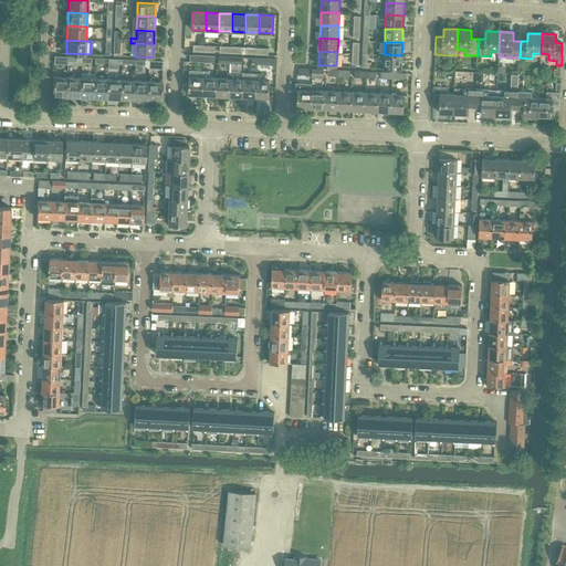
[(401,55),(384,54),(384,69),(401,69),(401,55)]
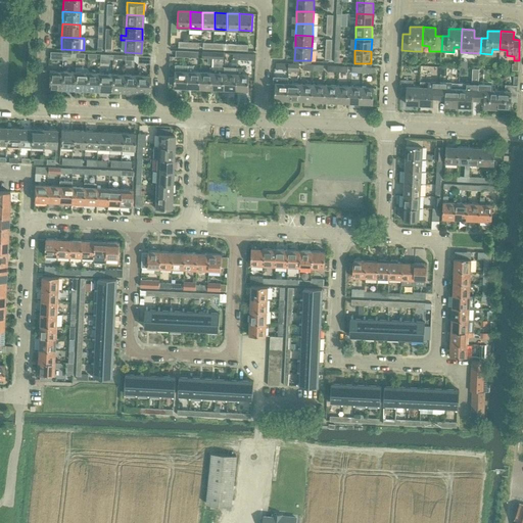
[(108,58),(112,58),(112,54),(100,53),(99,62),(108,63),(108,58)]
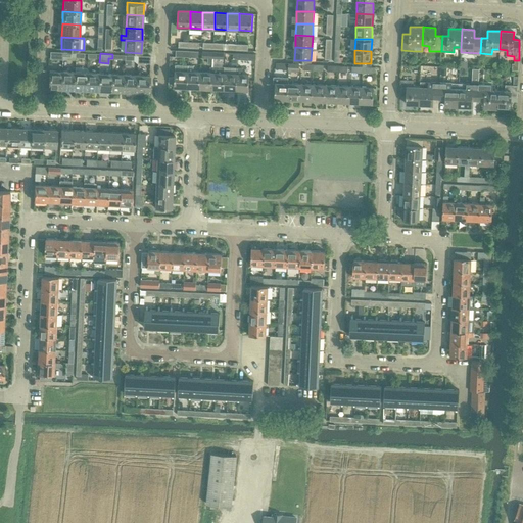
[(125,59),(125,65),(131,65),(131,59),(133,59),(134,55),(125,55),(125,59)]
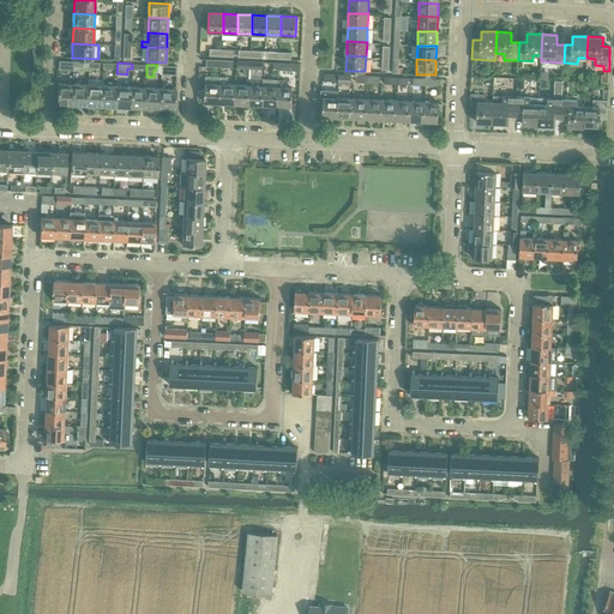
[(205,83),(204,102),(218,103),(220,76),(205,76),(205,83)]
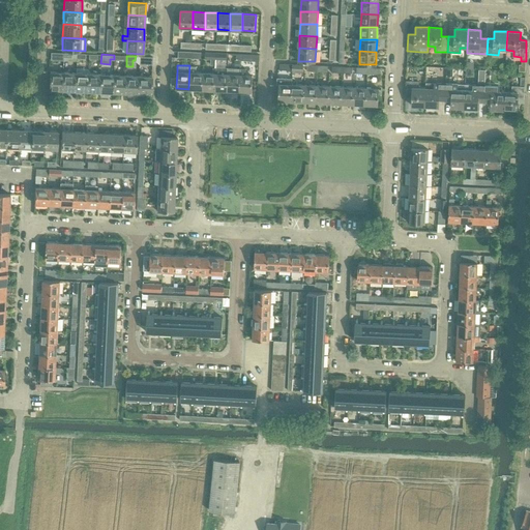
[(188,89),(201,89),(202,72),(196,72),(196,66),(189,65),(188,89)]
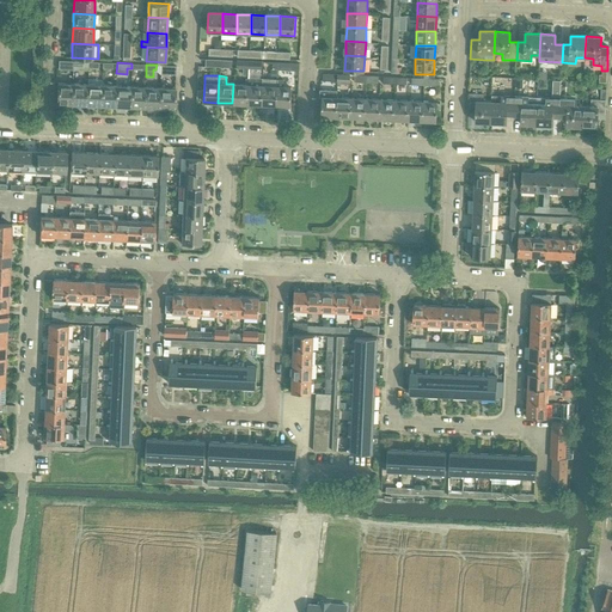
[(246,104),(261,104),(262,78),(248,78),(248,84),(246,104)]
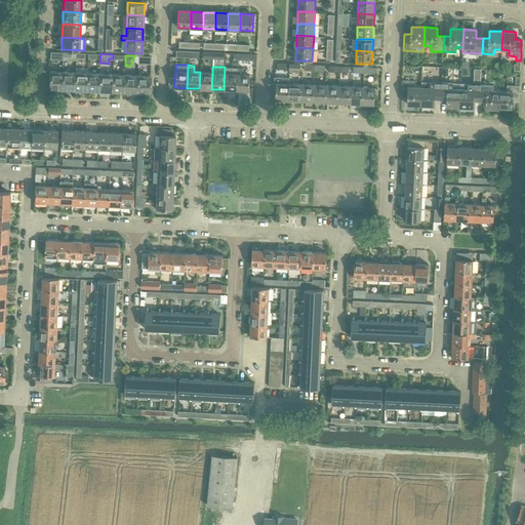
[(224,89),(236,90),(237,68),(225,67),(224,89)]
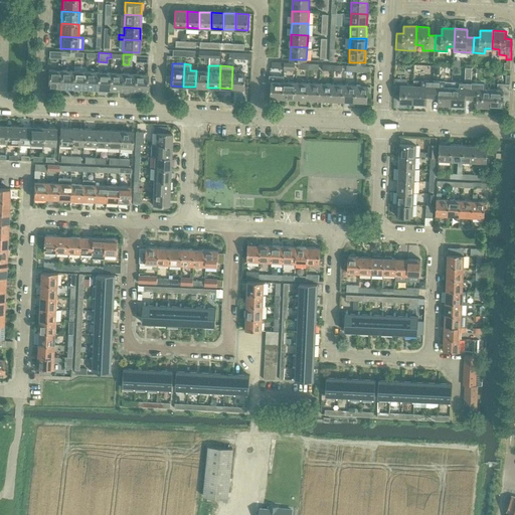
[(232,66),(231,89),(244,89),(245,72),(238,72),(239,66),(232,66)]
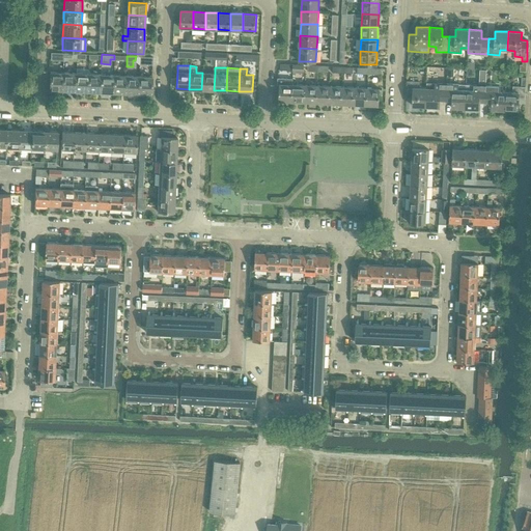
[(49,90),(61,90),(62,73),(50,72),(49,90)]
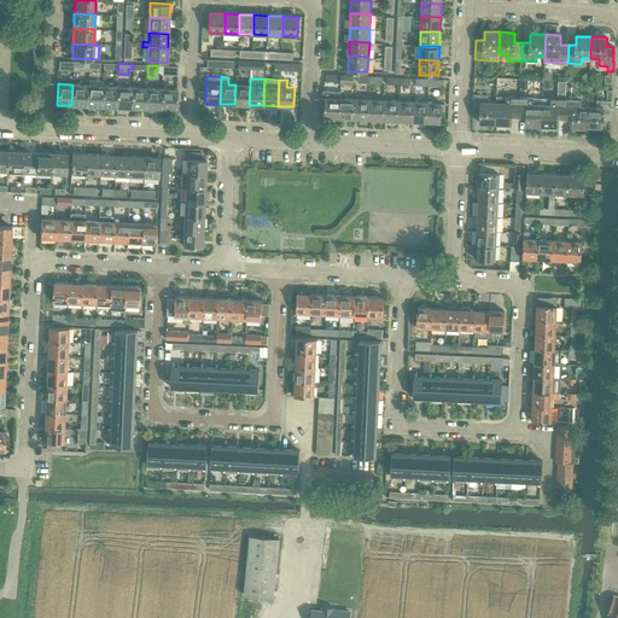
[(73,85),(71,105),(87,106),(87,85),(73,85)]
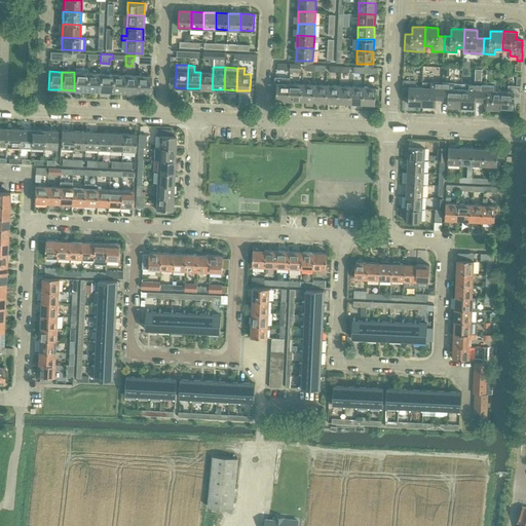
[(74,90),(86,90),(87,73),(74,72),(74,90)]
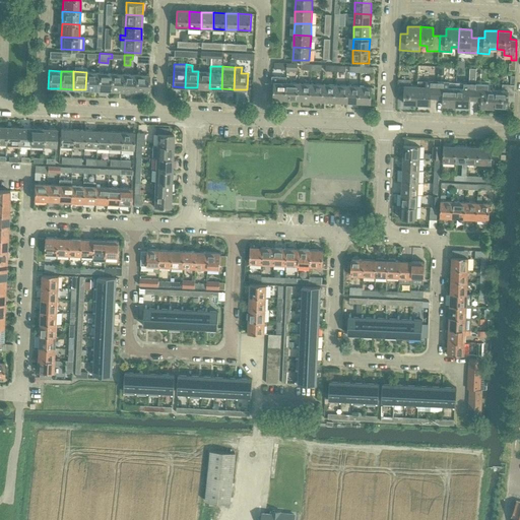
[(197,87),(209,88),(210,71),(198,71),(197,87)]
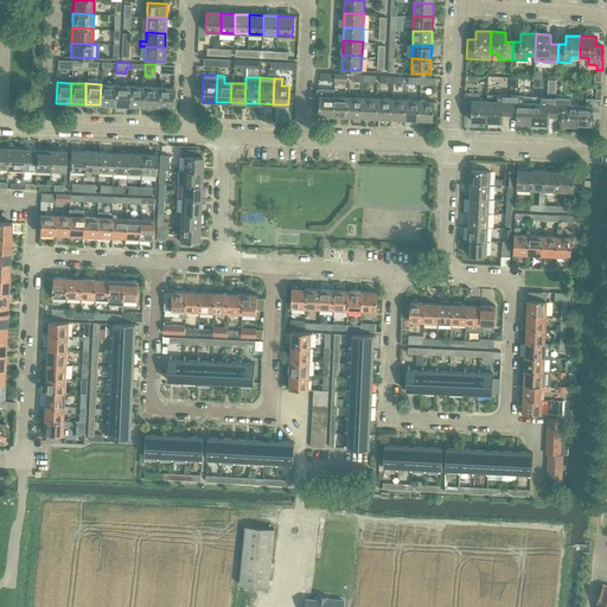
[(100,104),(114,106),(115,84),(101,84),(100,104)]
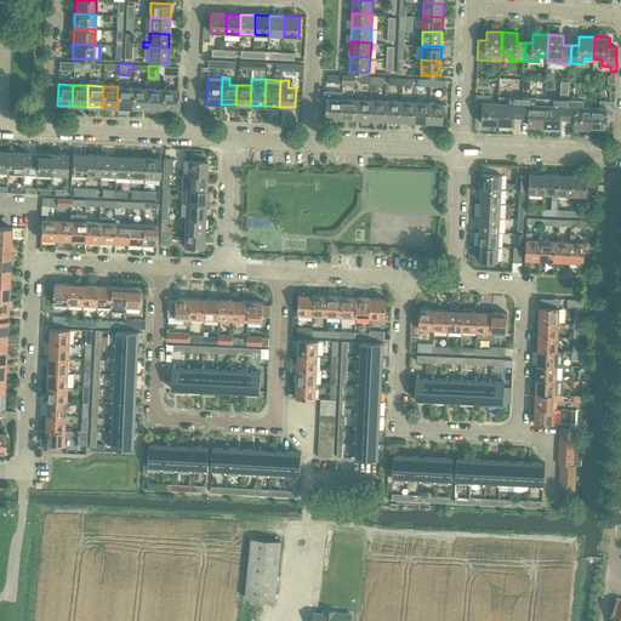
[(117,108),(131,108),(132,87),(118,86),(117,108)]
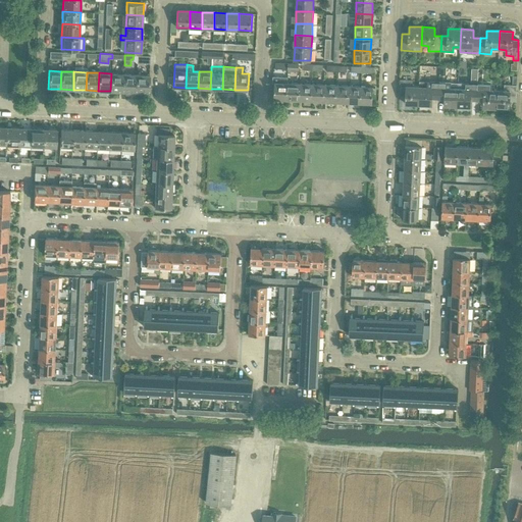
[(110,91),(122,92),(123,73),(111,73),(110,91)]
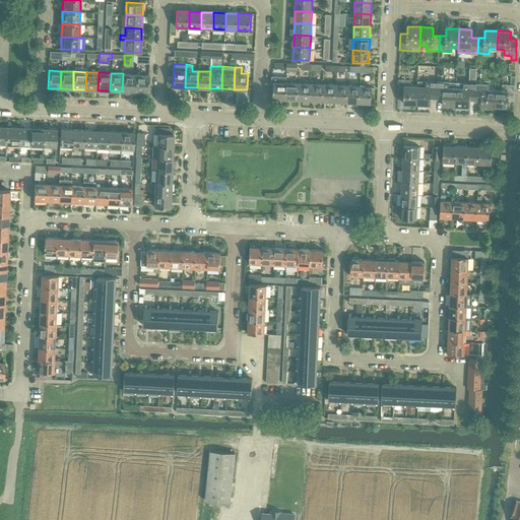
[(122,91),(134,91),(135,74),(123,73),(122,91)]
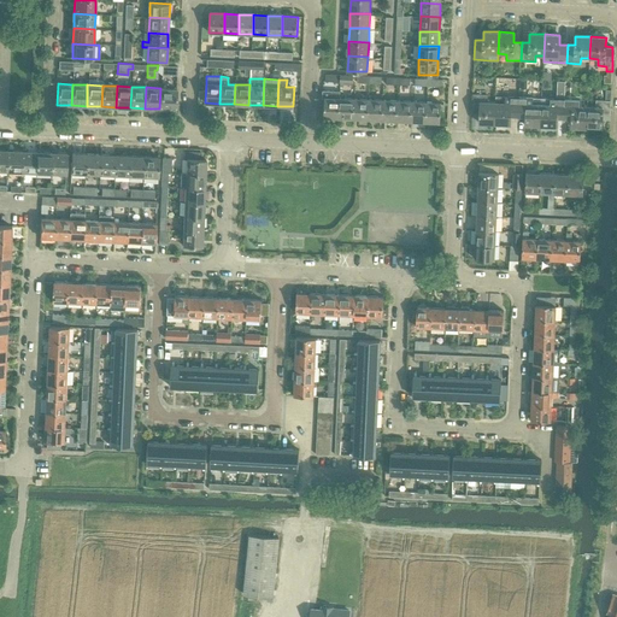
[(160,88),(159,109),(175,110),(176,88),(160,88)]
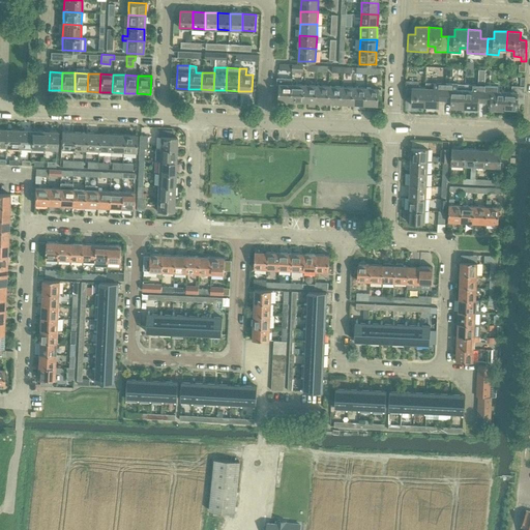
[(276,84),(275,98),(277,98),(277,100),(291,100),(292,84),(292,79),(276,78),(276,84)]
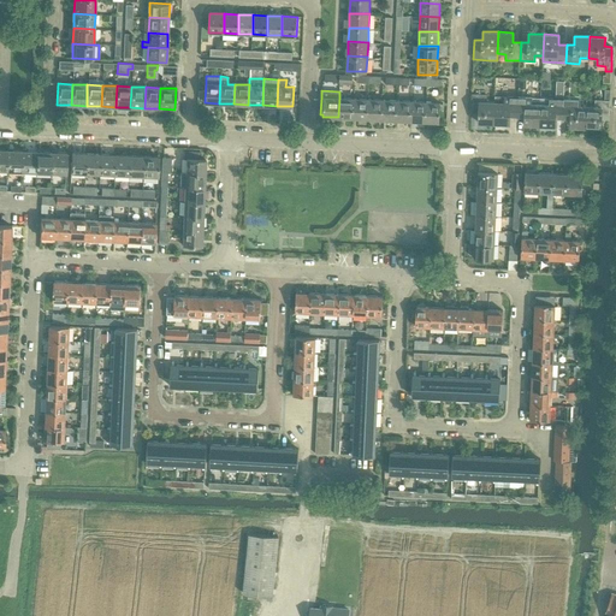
[(586,107),(585,128),(600,129),(602,119),(609,120),(610,101),(610,90),(605,90),(605,100),(594,100),(594,107),(586,107)]
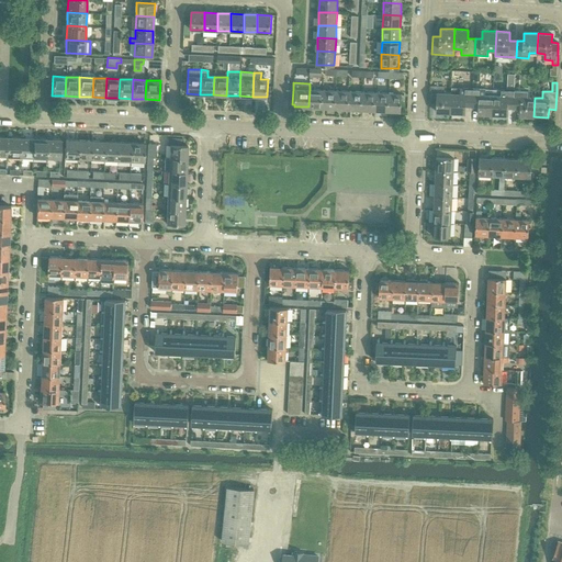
[(436,112),(450,112),(451,93),(444,92),(444,87),(430,86),(429,103),(437,103),(436,112)]
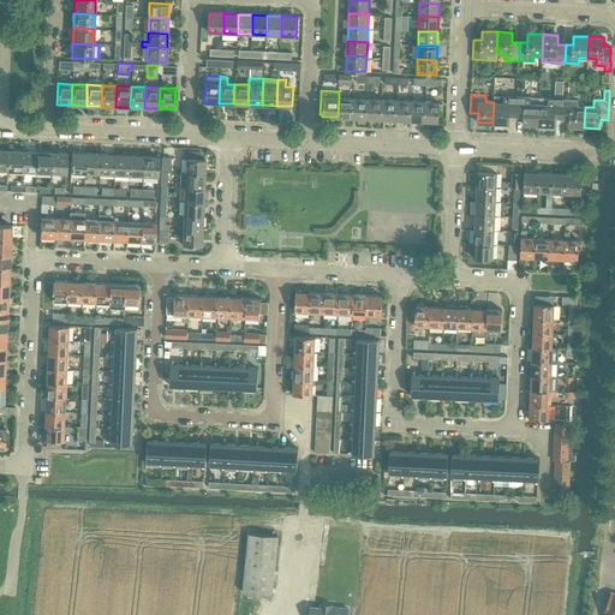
[(494,102),(493,124),(508,124),(508,115),(515,115),(517,112),(517,97),(503,96),(494,96),(494,102)]
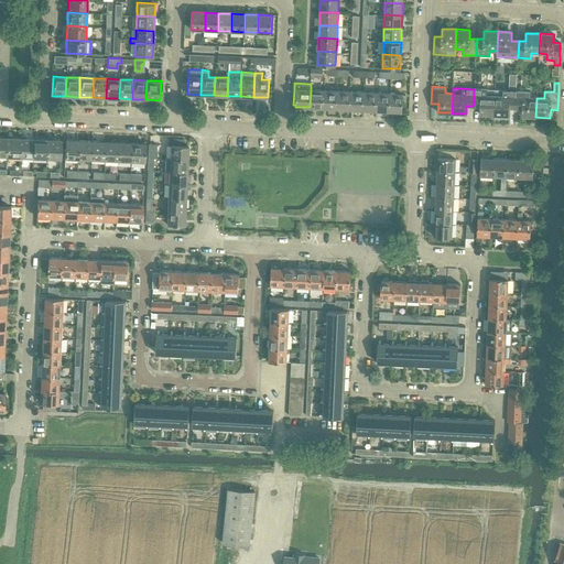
[(311,89),(310,107),(323,108),(324,90),(311,89)]
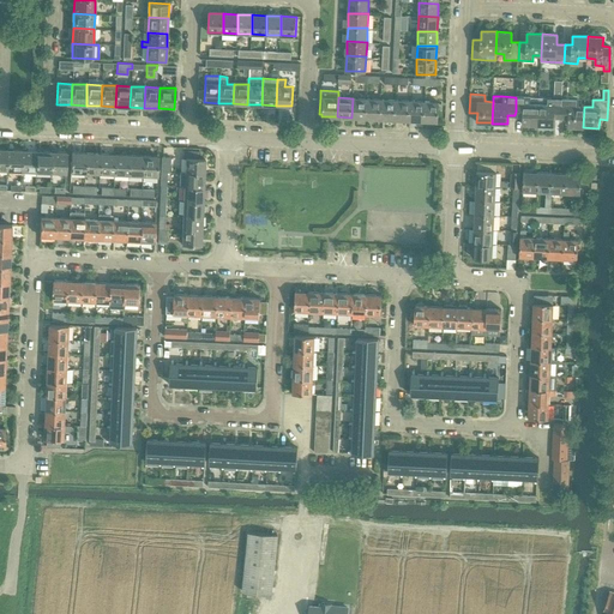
[(516,112),(515,115),(523,115),(522,125),(537,125),(539,104),(530,103),(530,97),(516,97),(516,112)]
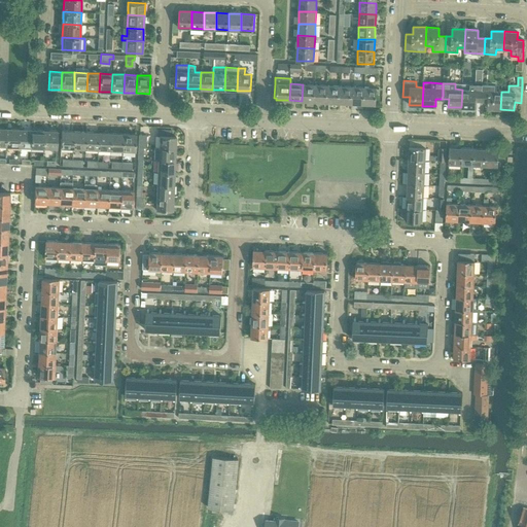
[(302,101),(314,101),(315,84),(303,84),(302,101)]
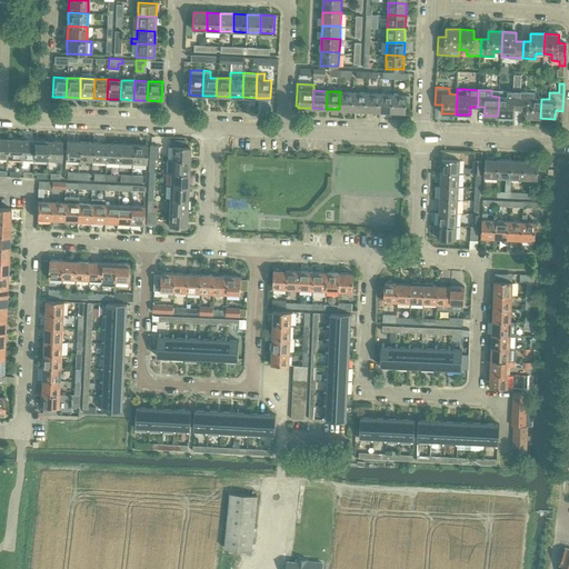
[(339,109),(352,110),(353,92),(340,91),(339,109)]
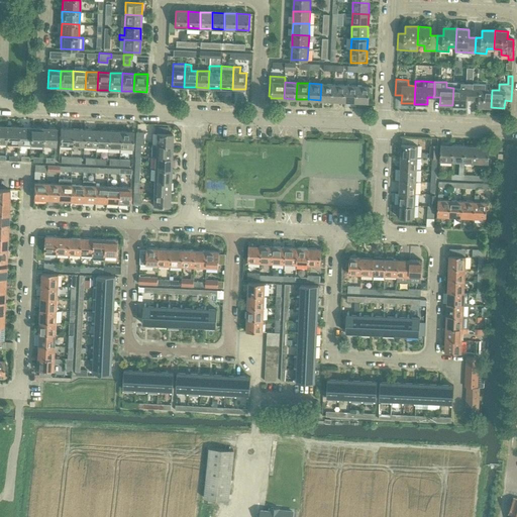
[(453,88),(452,105),(466,106),(466,99),(473,99),(473,96),(473,83),(467,83),(461,83),(460,88),(453,88)]
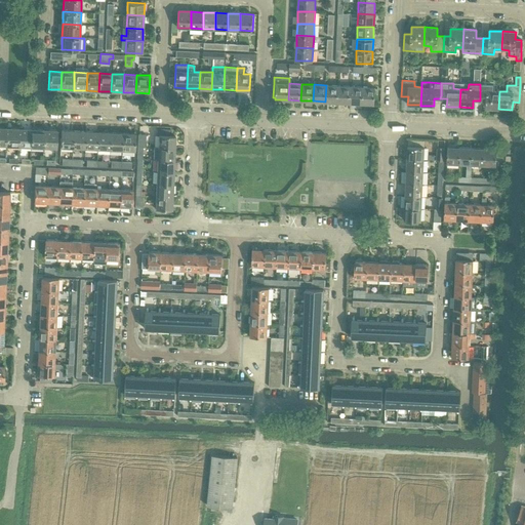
[(480,97),(480,101),(486,101),(486,109),(498,109),(499,91),(492,90),(492,85),(480,84),(480,97)]
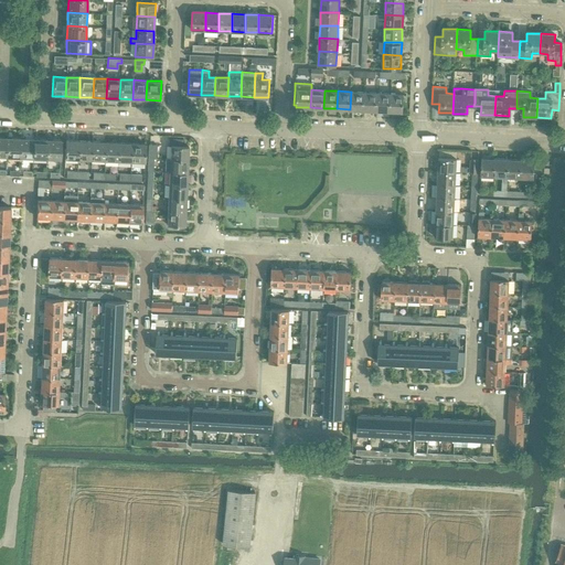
[(351,92),(350,109),(363,110),(363,93),(351,92)]
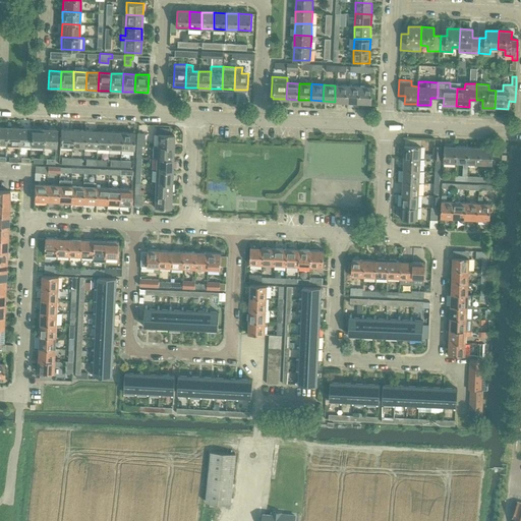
[(335,102),(347,102),(348,85),(335,85),(335,102)]
